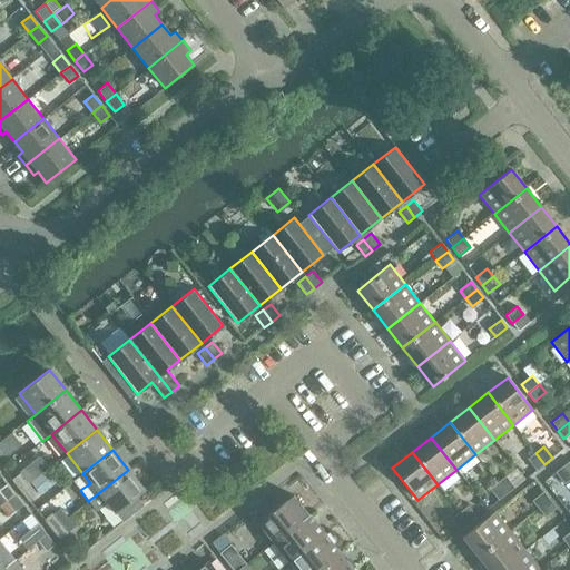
[(544,464),(536,453),(527,459),(536,471),(544,464)]
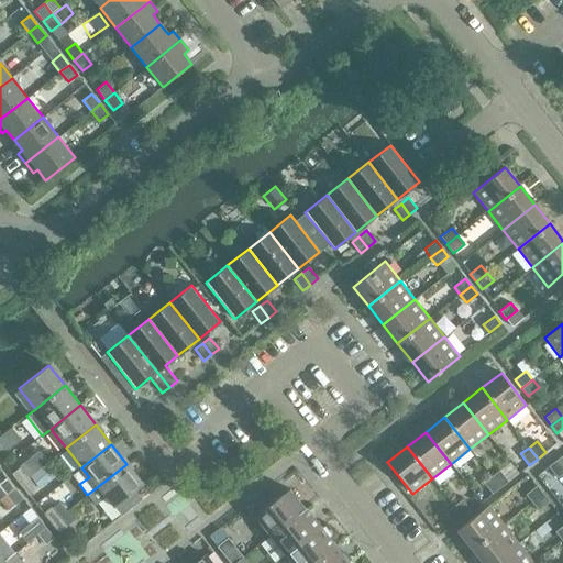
[(562,468),(556,460),(548,466),(558,478),(562,473),(562,468)]
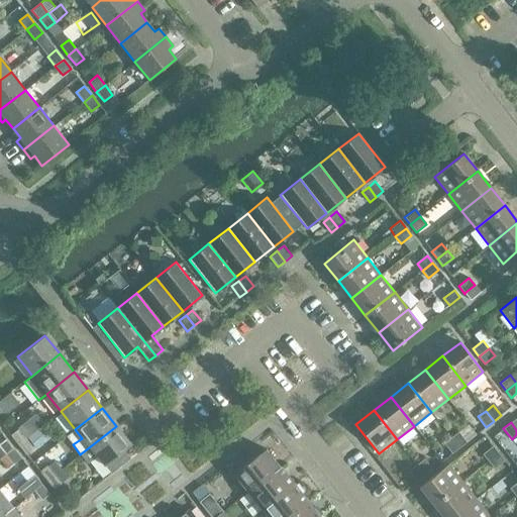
[(124,450),(131,444),(116,426),(89,447),(80,454),(88,463),(97,456),(111,474),(130,458),(124,450)]
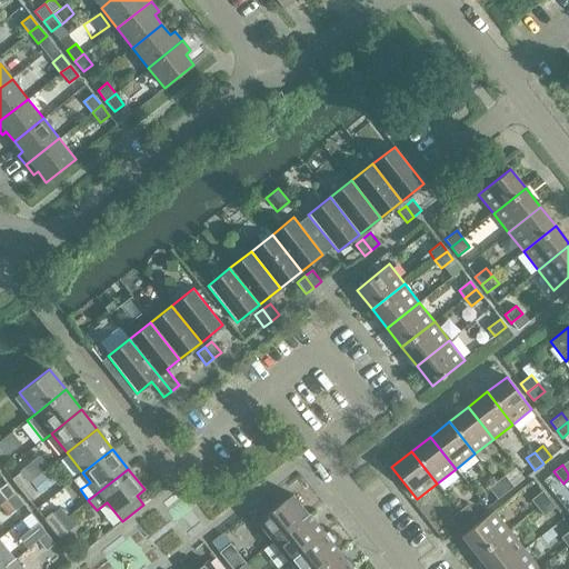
[(42,471),(29,482),(37,493),(38,495),(52,483),(42,471)]
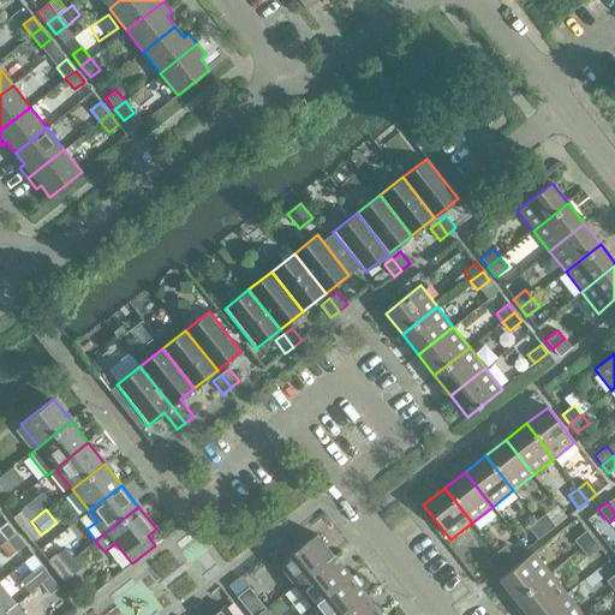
[(22,530),(31,521),(22,511),(12,518),(22,530)]
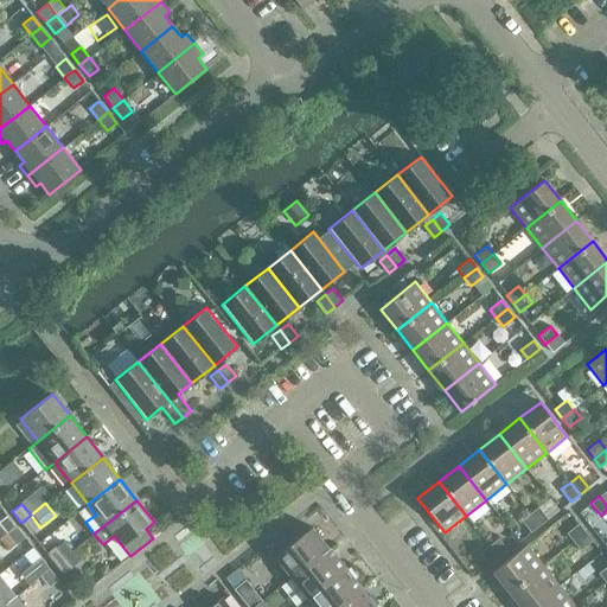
[(540,526),(548,519),(538,508),(530,513),(540,526)]
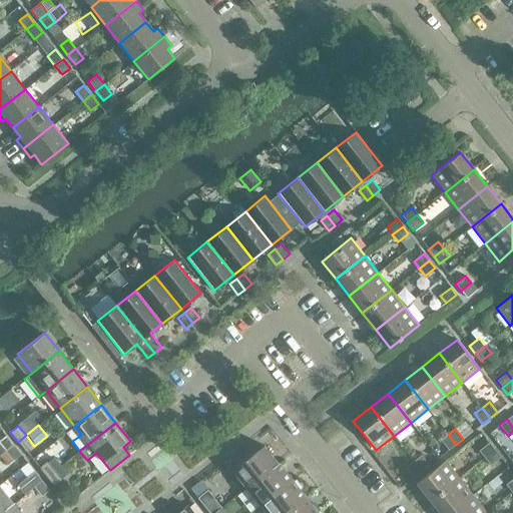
[(456,445),(448,434),(441,440),(448,451),(456,445)]
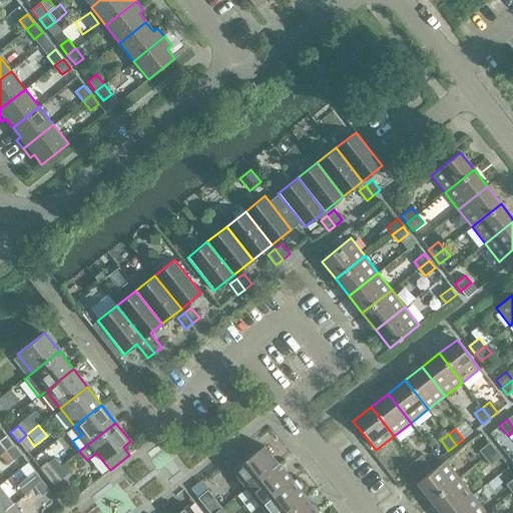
[(13,445),(6,435),(0,440),(0,444),(5,451),(13,445)]
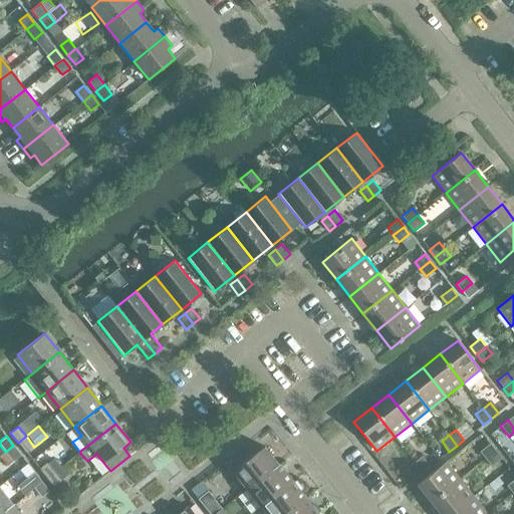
[(18,443),(25,452),(33,446),(26,436),(18,443)]
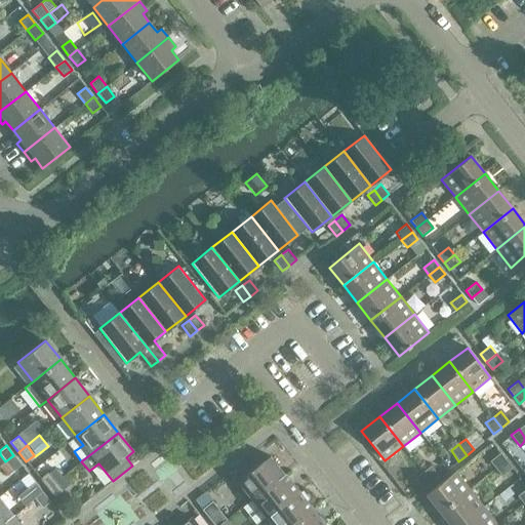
[(490,461),(495,469),(507,460),(500,453),(490,461)]
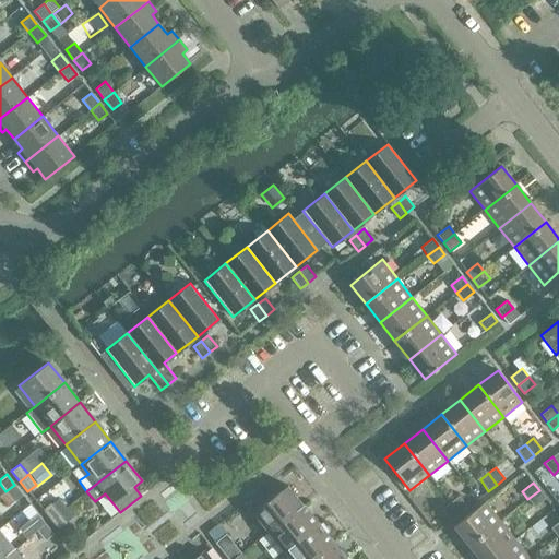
[(23,496),(14,485),(6,491),(14,502),(23,496)]
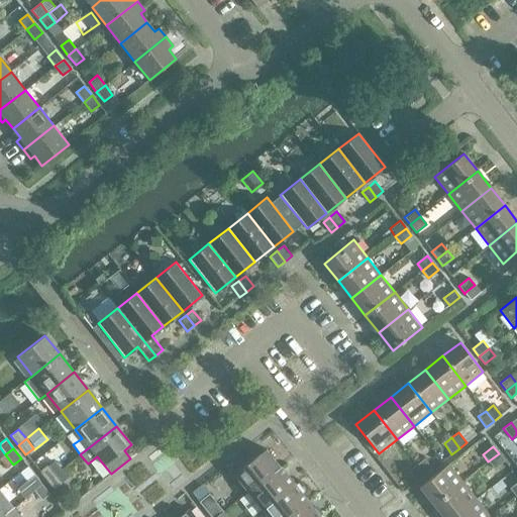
[(280,467),(266,448),(233,475),(247,492),(280,467)]
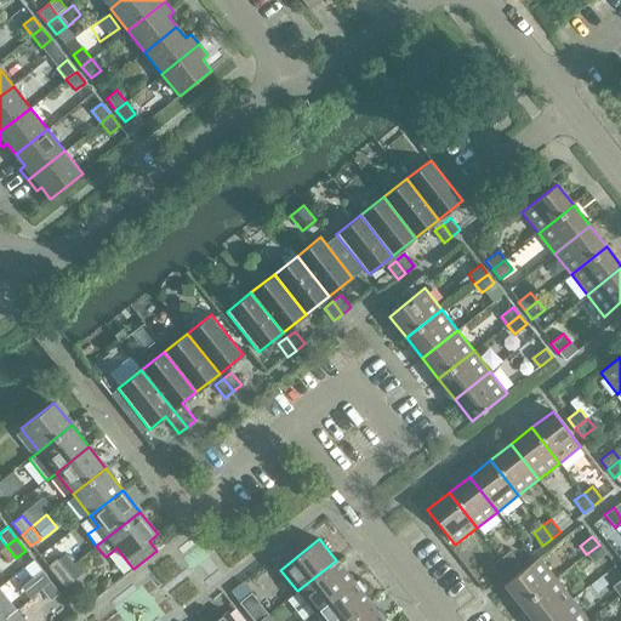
[(599,545),(586,554),(593,563),(607,553),(599,545)]
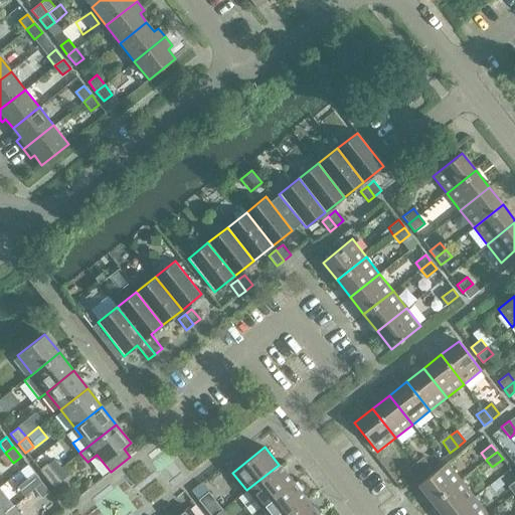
[(422,457),(415,463),(423,473),(431,468),(422,457)]
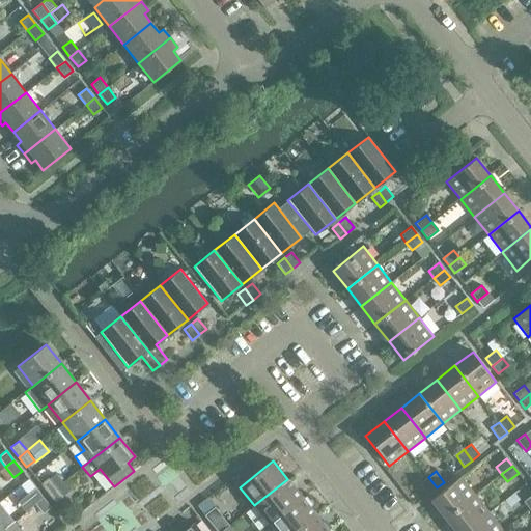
[(460,476),(430,500),(445,519),(475,495),(460,476)]
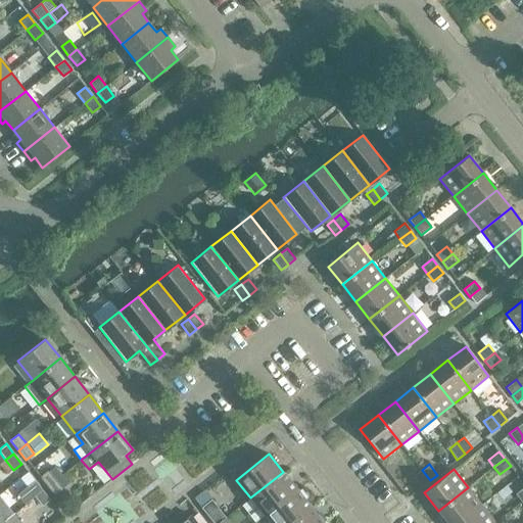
[(47,486),(55,480),(47,470),(40,477),(47,486)]
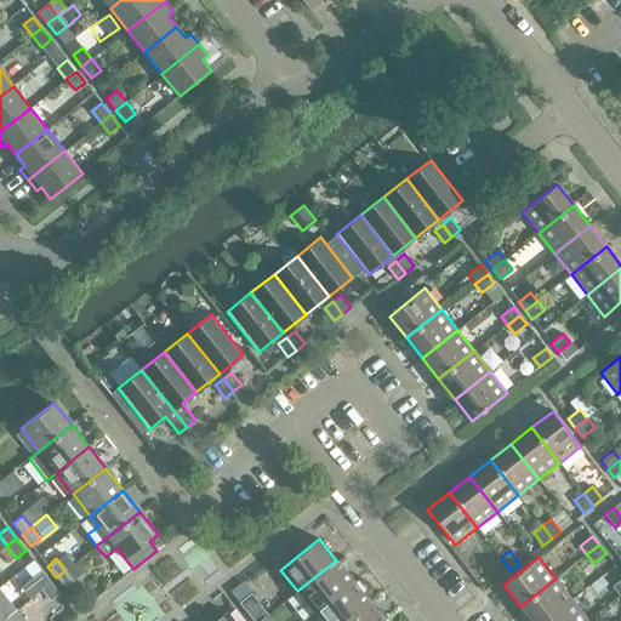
[(511,570),(501,558),(491,565),(501,577),(511,570)]
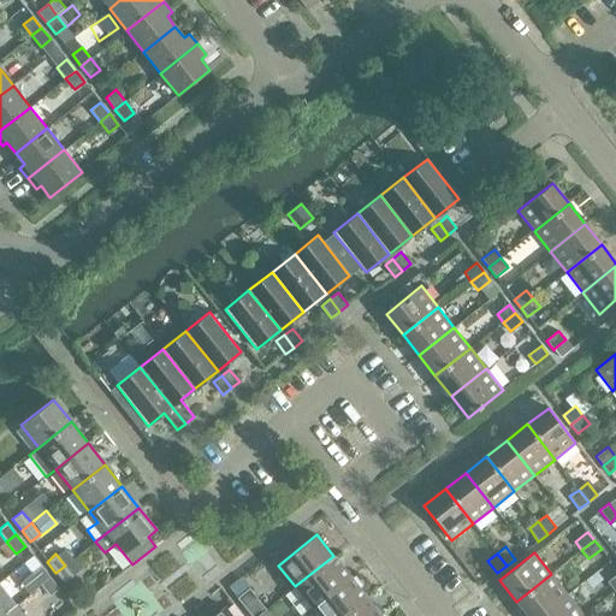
[(349,576),(333,556),(295,586),(306,600),(298,605),(304,612),(311,608),(311,606),(349,576)]
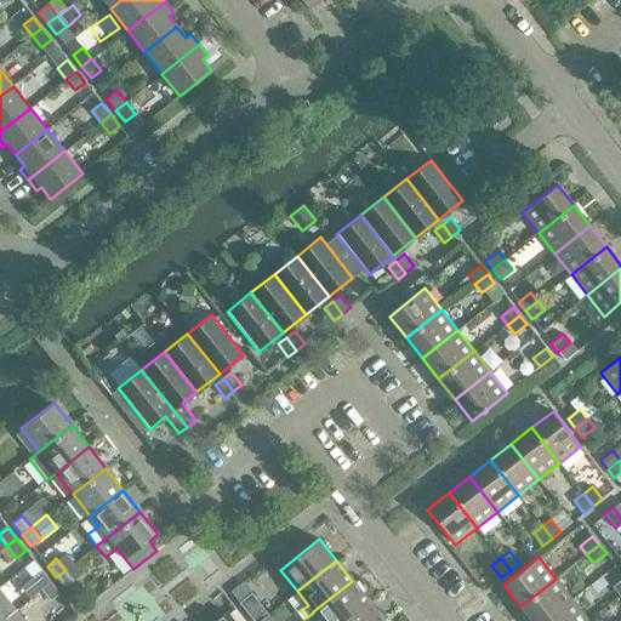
[(32,577),(41,590),(51,582),(41,570),(32,577)]
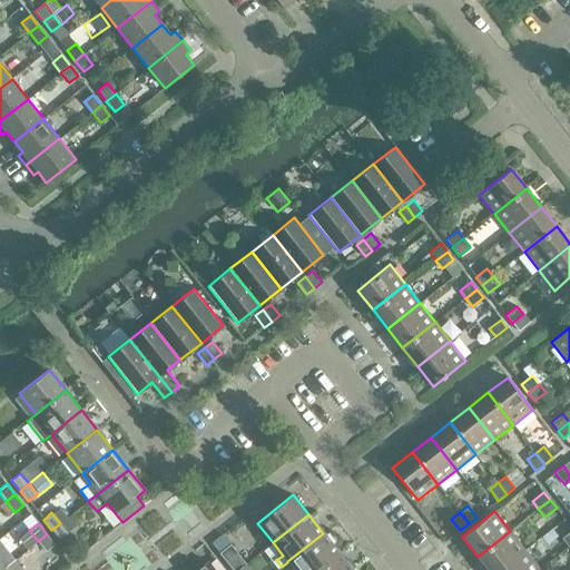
[(51,530),(60,541),(68,534),(60,523),(51,530)]
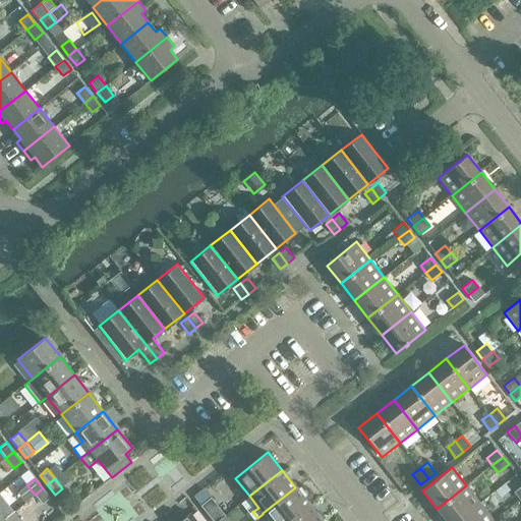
[(466,485),(437,509),(446,520),(456,520),(480,503),(466,485)]
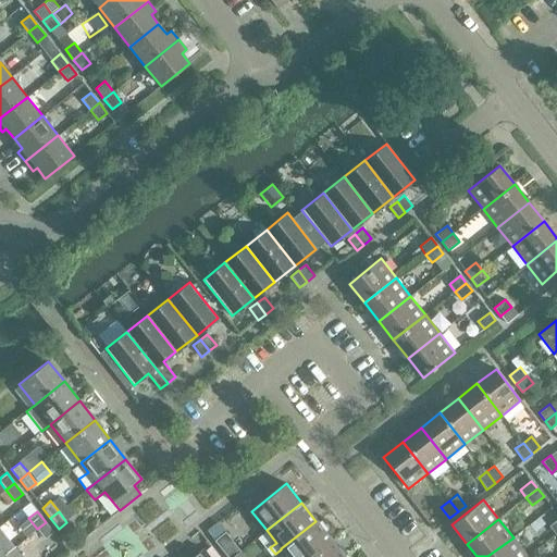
[(308,556),(331,540),(316,521),(281,548),(281,549),(287,556),(308,556)]
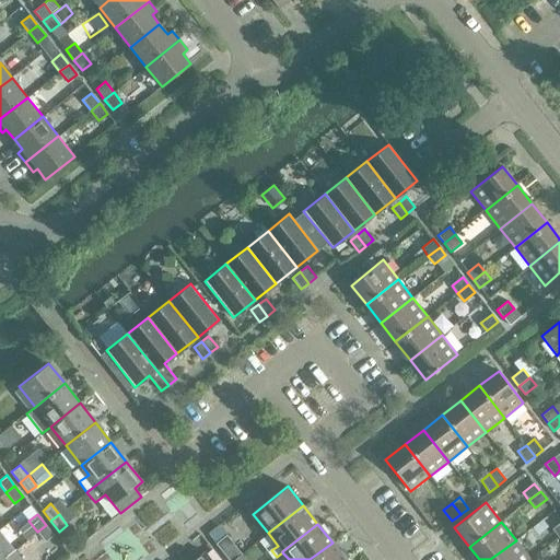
[(45,541),(54,535),(46,525),(37,532),(45,541)]
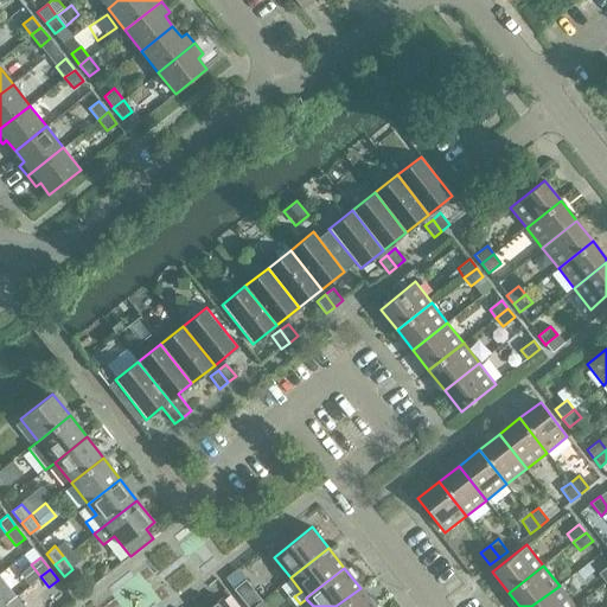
[(253,606),(262,600),(254,590),(246,580),(234,589),(242,599),(247,606),(253,606)]
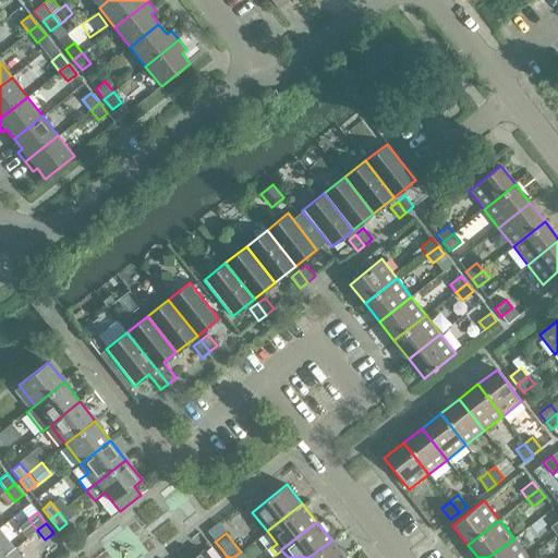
[(0,557),(14,547),(7,537),(0,542),(0,557)]
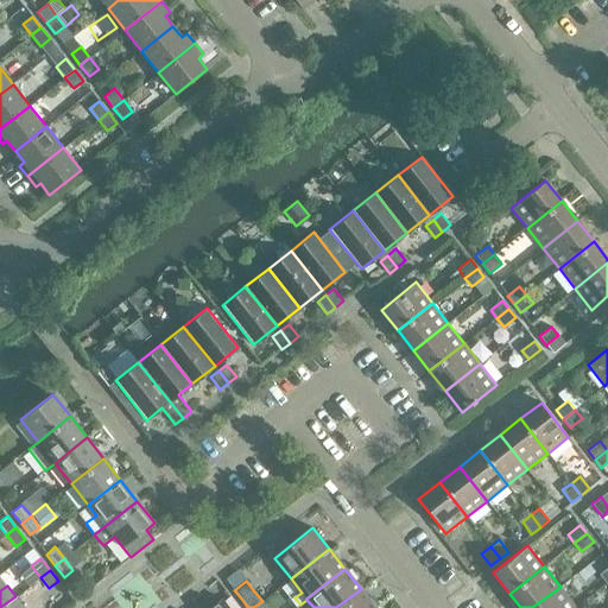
[(561,587),(532,607),(574,607),(576,607),(561,587)]
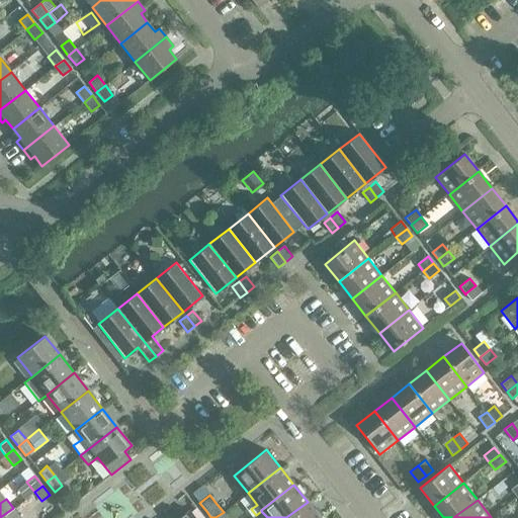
[(320,517),(308,502),(286,517),(320,517)]
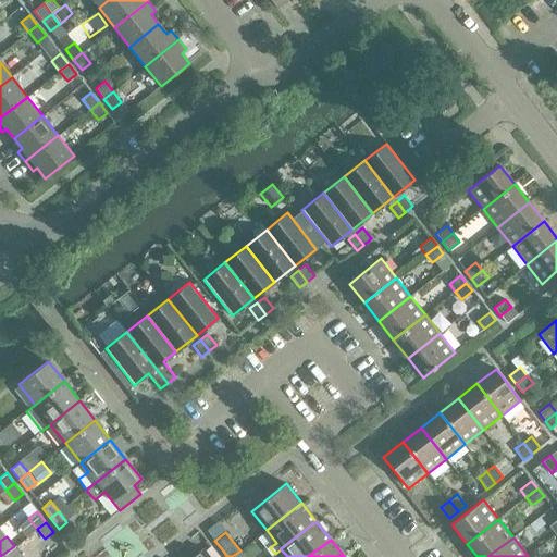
[(0,556),(23,556),(14,546),(0,556)]
